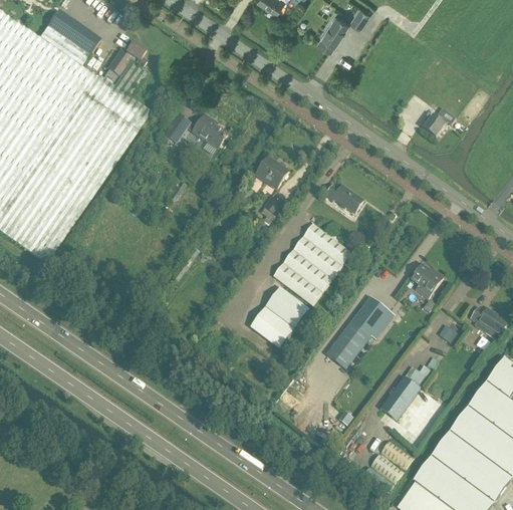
[(259,0),(275,11),(282,0),(259,0)]
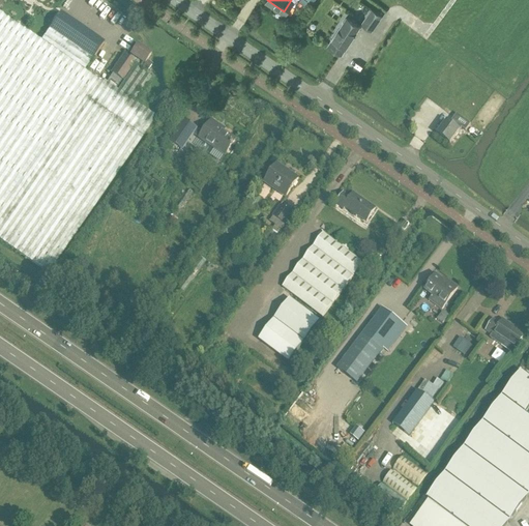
[(372,29),(383,15),(371,6),(360,22),(372,29)]
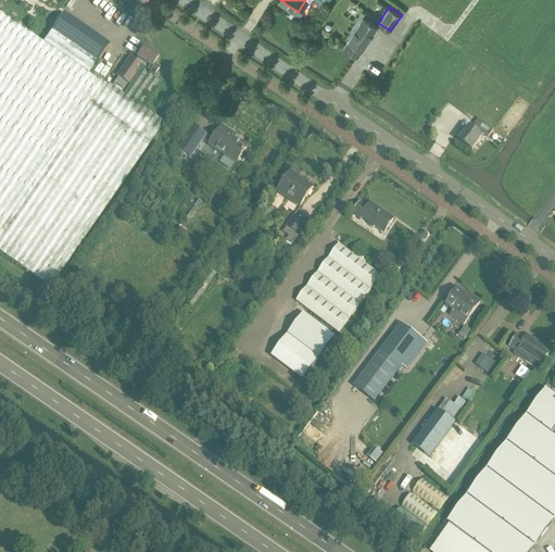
[(62,11),(58,16),(41,40),(0,11),(0,248),(51,283),(163,120),(140,104),(158,79),(151,75),(138,66),(121,91),(110,84),(104,80),(103,83),(87,71),(108,41),(62,11)]
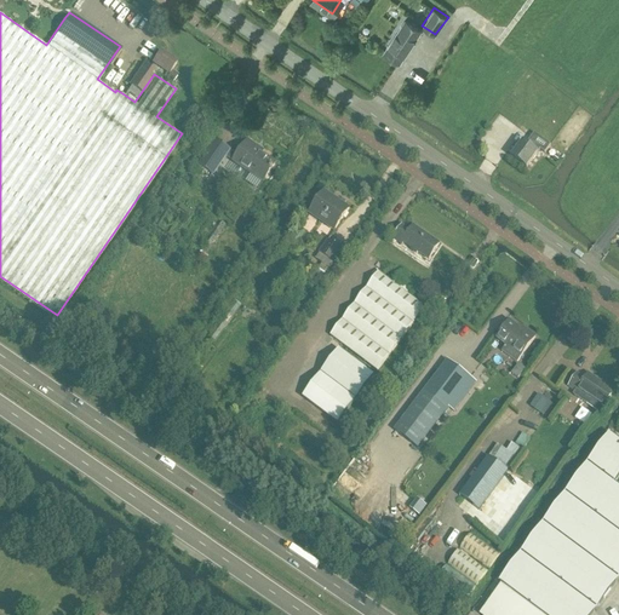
[(420,27),(405,16),(383,49),(399,58),(420,27)]
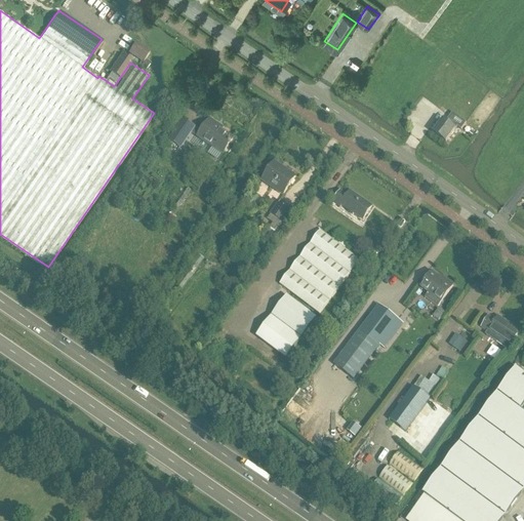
[(104,79),(114,86),(130,63),(143,71),(149,61),(144,57),(149,50),(134,41),(125,55),(121,52),(109,69),(110,70),(104,79)]
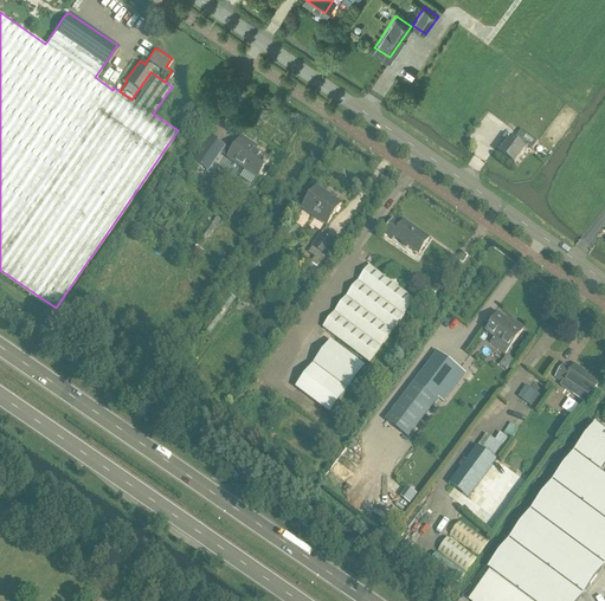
[(531,146),(536,139),(521,127),(515,134),(519,137),(516,140),(509,135),(499,149),(513,160),(527,142),(531,146)]
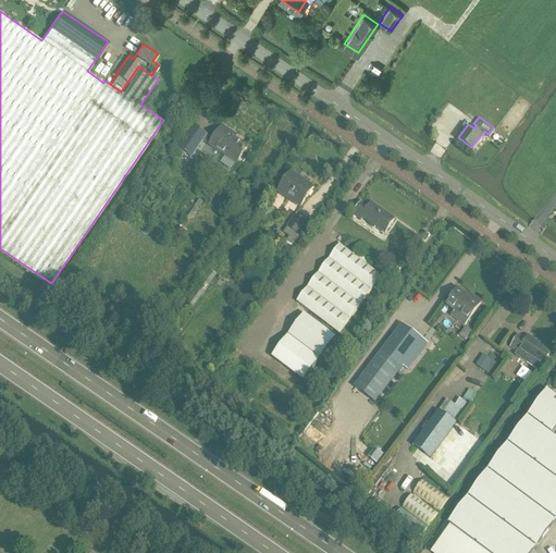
[(178,145),(190,152),(201,137),(235,160),(246,144),(227,131),(229,128),(221,123),(212,136),(199,127),(193,123),(178,145)]
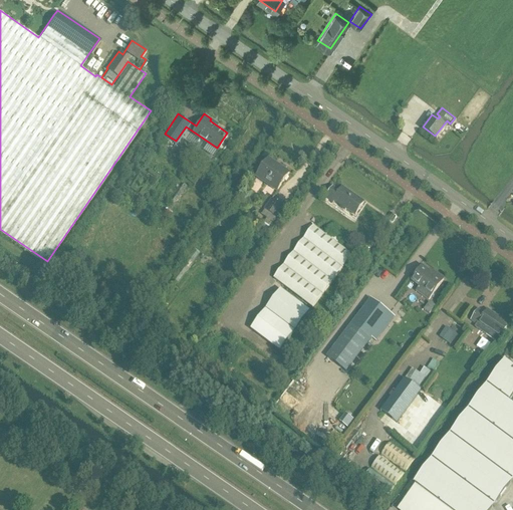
[(267,155),(259,168),(255,174),(270,184),(271,182),(277,187),(288,170),(277,162),(276,163),(273,161),(274,160),(267,155)]
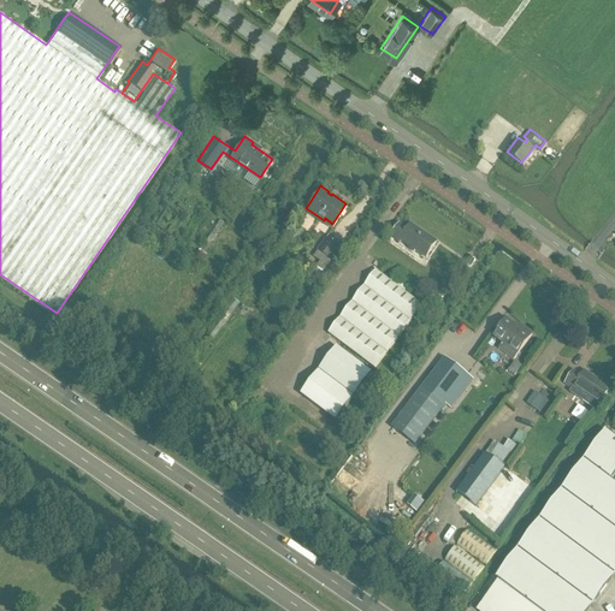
[(218,218),(211,229),(197,248),(202,250),(223,220),(218,218)]
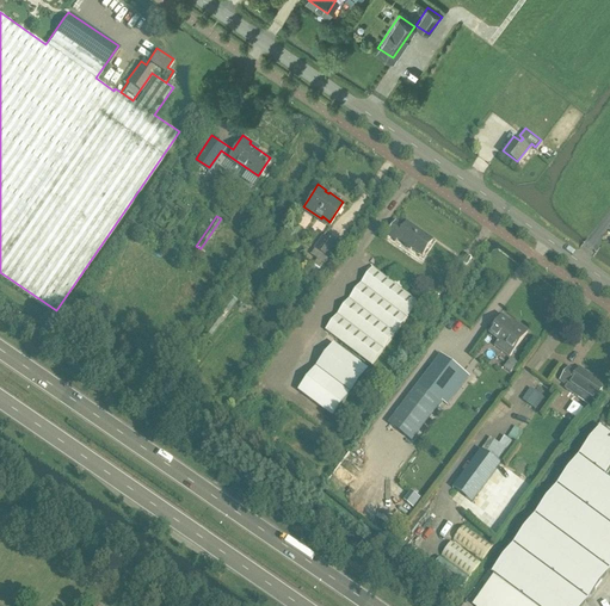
[(431,236),(406,218),(402,223),(395,218),(386,232),(394,236),(395,234),(421,252),(431,236)]
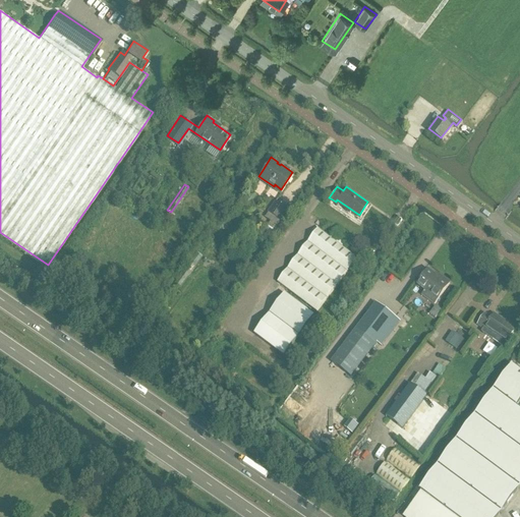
[(260,232),(266,236),(286,207),(274,198),(267,209),(268,210),(265,214),(270,218),(260,232)]
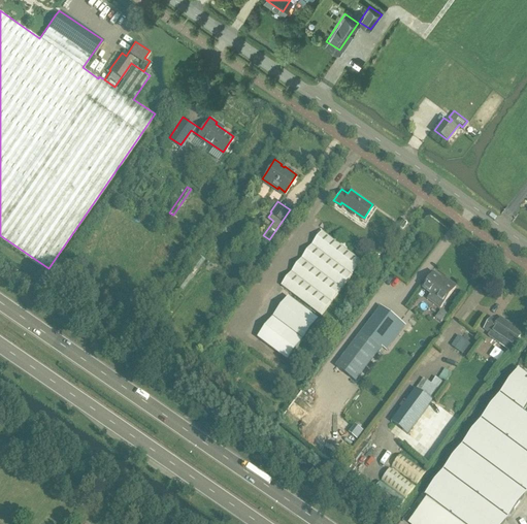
[(280,283),(320,313),(361,258),(349,249),(356,239),(341,228),(334,238),(321,228),(280,283)]
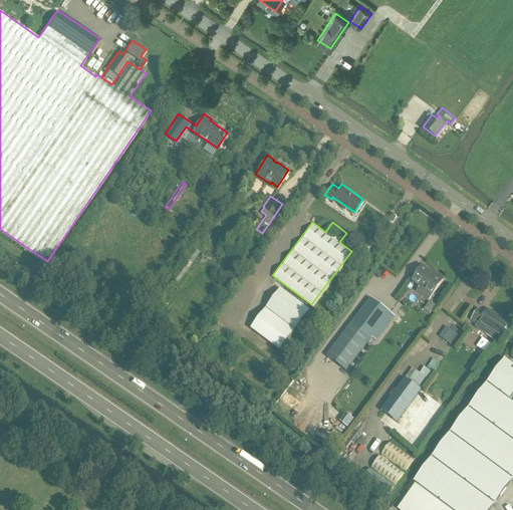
[(421,263),(411,277),(419,283),(415,287),(427,296),(431,292),(436,296),(443,287),(438,283),(443,276),(435,271),(434,273),(421,263)]
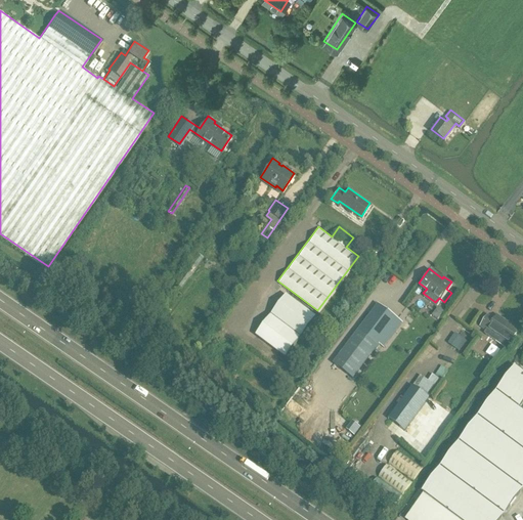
[(260,326),(255,333),(262,338),(273,346),(284,354),(299,335),(314,314),(306,308),(295,300),(285,293),(279,299),(280,299),(276,304),(275,306),(275,305),(269,312),(264,319),(265,319),(260,327),(260,326)]
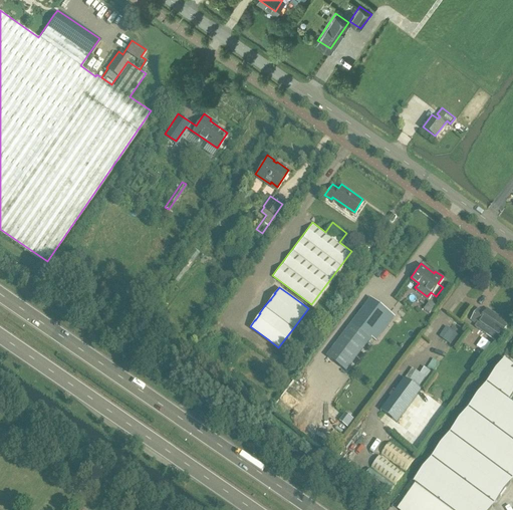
[(351,320),(349,321),(369,336),(370,334),(374,338),(394,314),(389,310),(383,306),(382,305),(381,306),(375,301),(375,300),(369,296),(368,297),(364,303),(363,303),(362,304),(362,305),(358,311),(357,311),(356,312),(356,313),(352,319),(351,319),(351,320)]
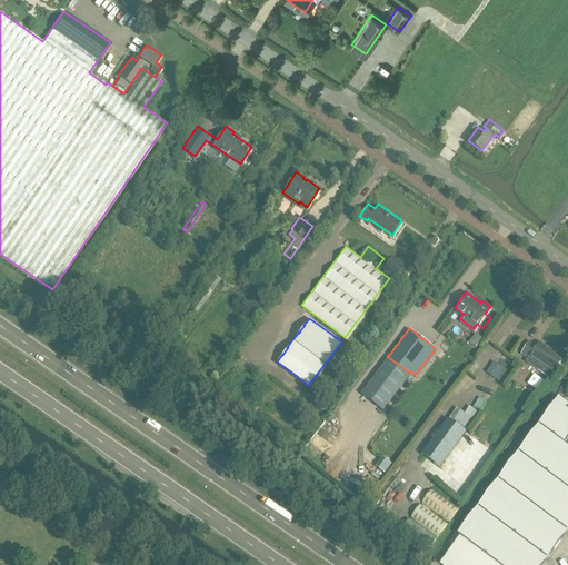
[(528,356),(527,357),(526,359),(549,375),(562,356),(538,340),(536,344),(528,339),(520,352),(528,356)]
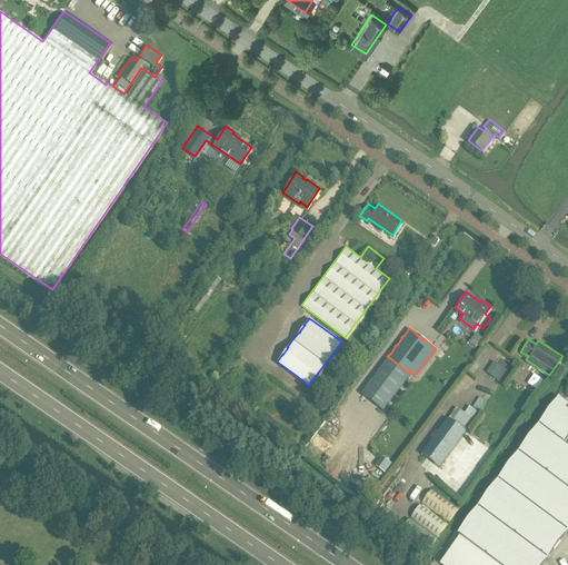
[(387,356),(360,392),(381,408),(409,373),(387,356)]
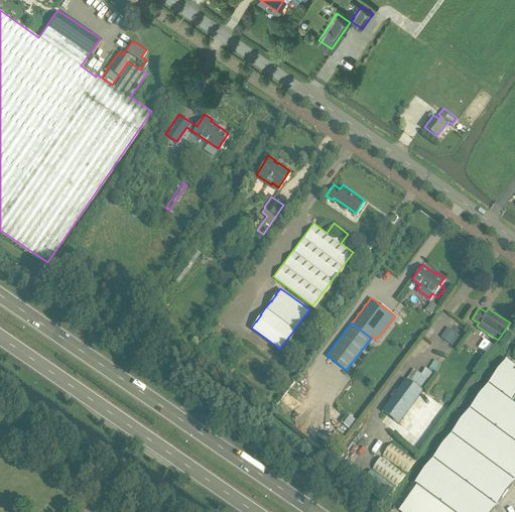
[(446,325),(439,335),(443,338),(451,328),(446,325)]
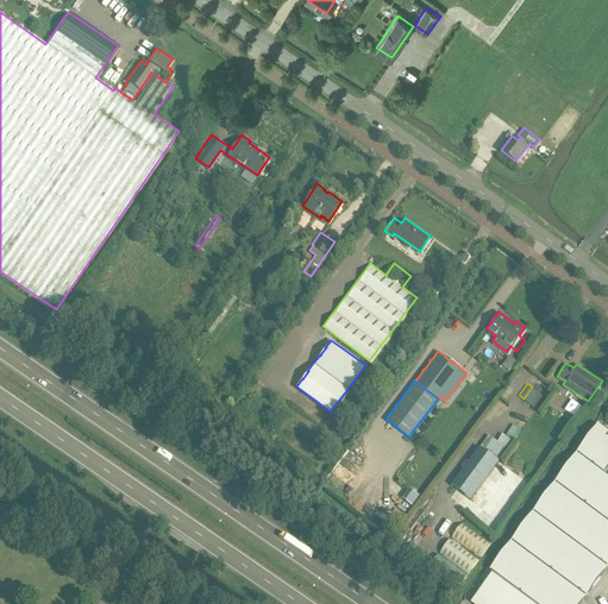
[(538,391),(531,403),(536,406),(544,394),(538,391)]
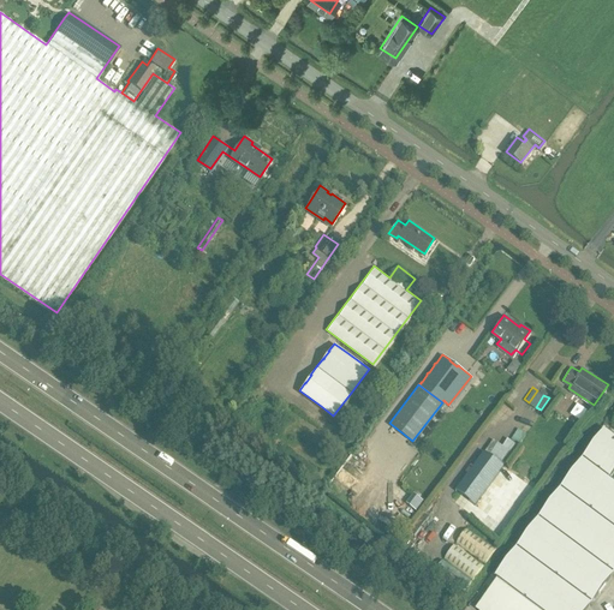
[(510,437),(517,442),(524,431),(518,426),(510,437)]
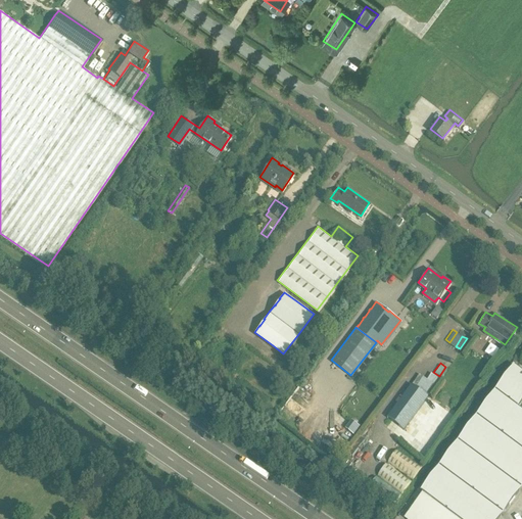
[(440,462),(441,466),(437,466),(422,486),(422,489),(404,516),(408,518),(494,518),(500,513),(500,509),(504,508),(519,487),(518,483),(521,483),(521,482),(521,408),(517,405),(521,396),(521,369),(516,365),(512,365),(496,386),(497,390),(492,390),(477,411),(478,416),(475,416),(460,436),(460,440),(456,440),(440,462)]
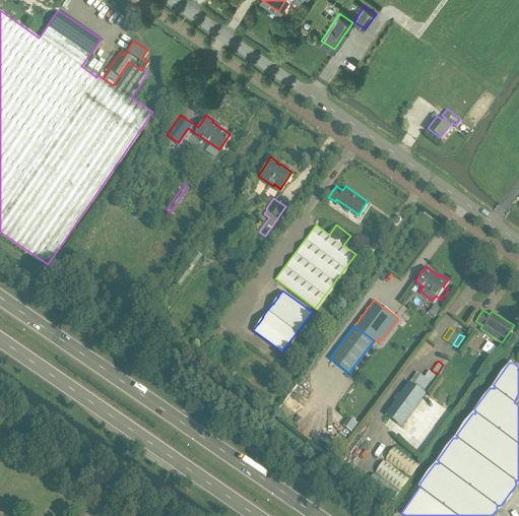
[(438,375),(428,369),(424,375),(415,370),(409,380),(427,391),(433,382),(434,382),(438,375)]
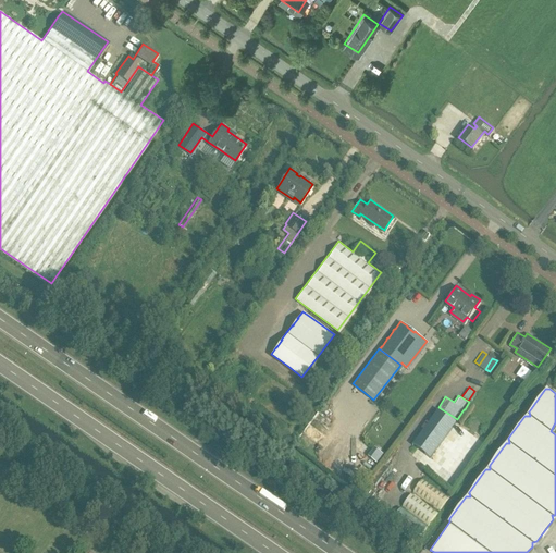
[(370,450),(367,454),(375,461),(382,452),(373,445),(370,450)]
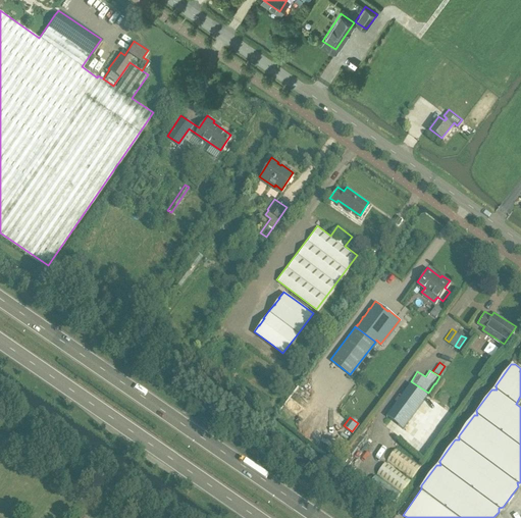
[(351,453),(363,436),(358,432),(346,449),(351,453)]
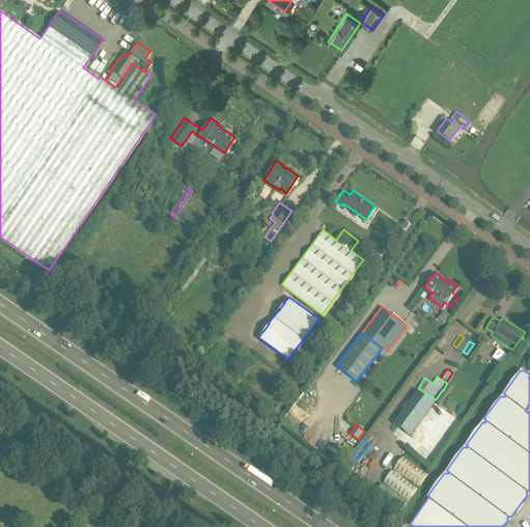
[(416,487),(391,469),(383,479),(409,497),(416,487)]
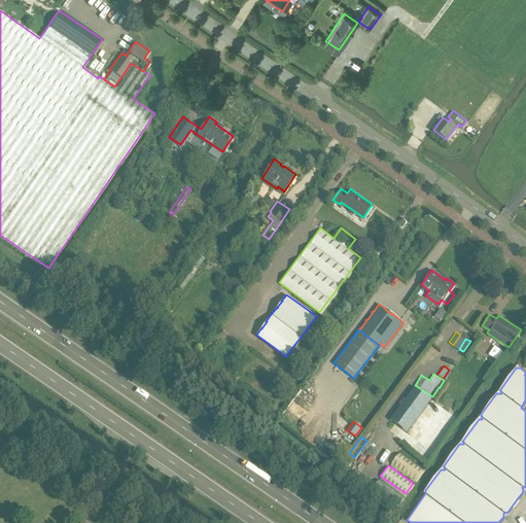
[(404,496),(379,478),(369,491),(393,510),(404,496)]
